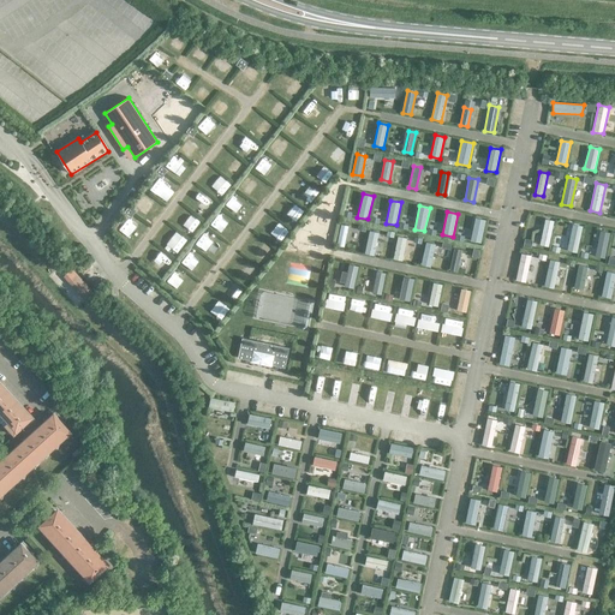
[(471,240),(481,243),(485,220),(476,218),(471,240)]
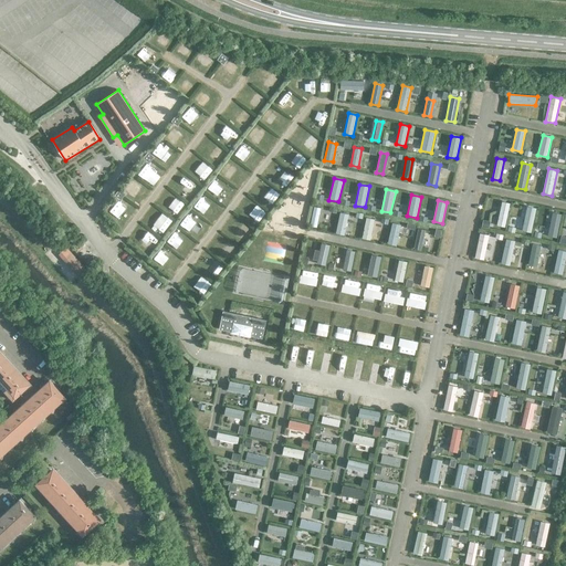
[(496,226),(504,227),(510,203),(502,201),(496,226)]
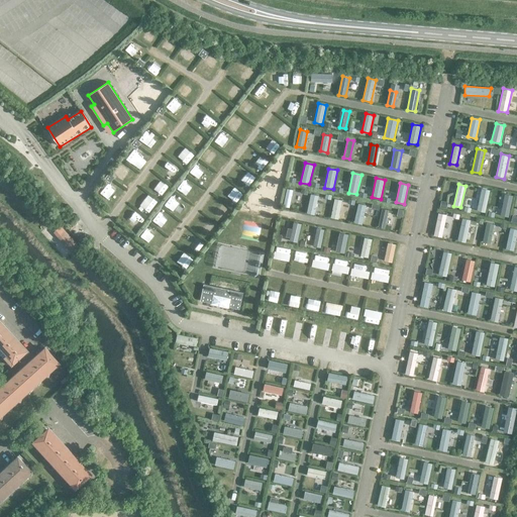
[(287,189),(283,206),(289,208),(293,190),(287,189)]
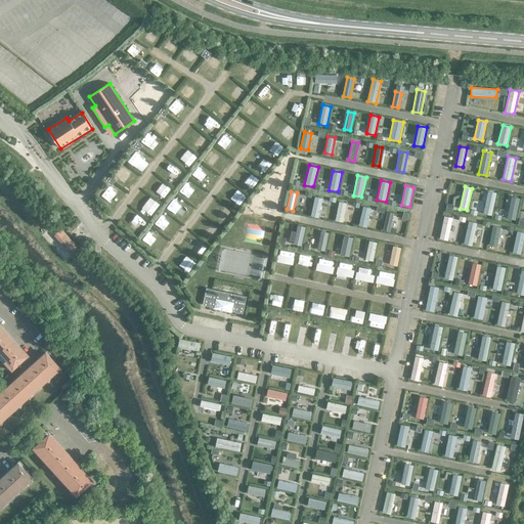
[(483,213),(491,215),(496,192),(488,191),(483,213)]
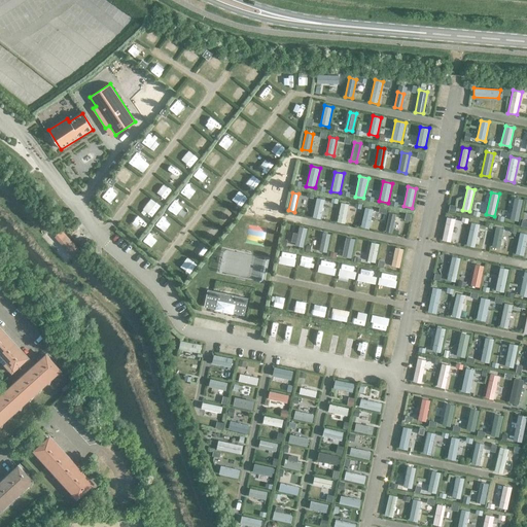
[(320,219),(324,200),(317,198),(313,217),(320,219)]
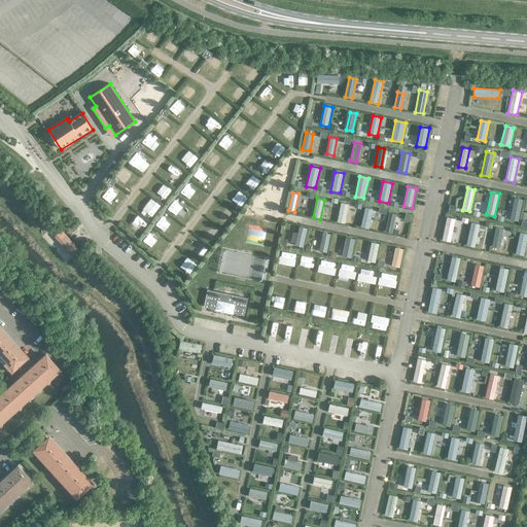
[(515,200),(511,219),(519,221),(523,201),(515,200)]
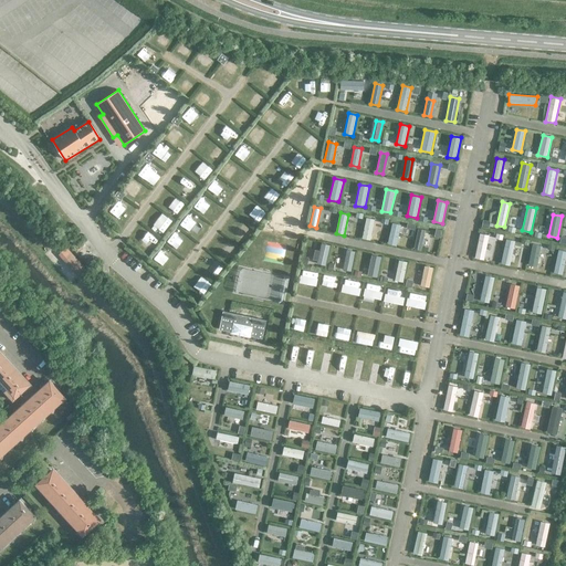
[(370,240),(375,219),(366,218),(363,238),(370,240)]
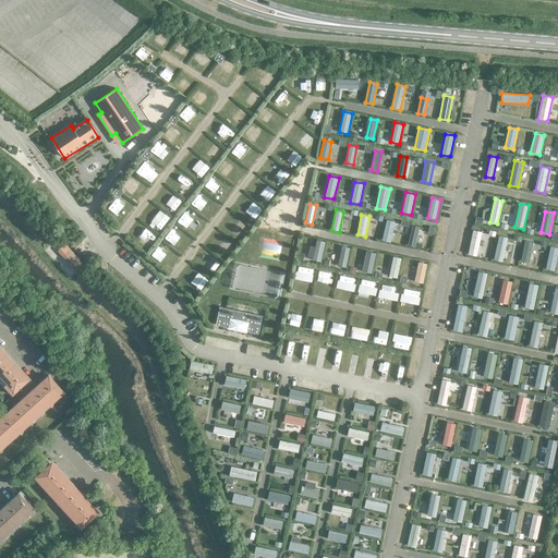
[(396,221),(387,220),(381,240),(390,242),(396,221)]
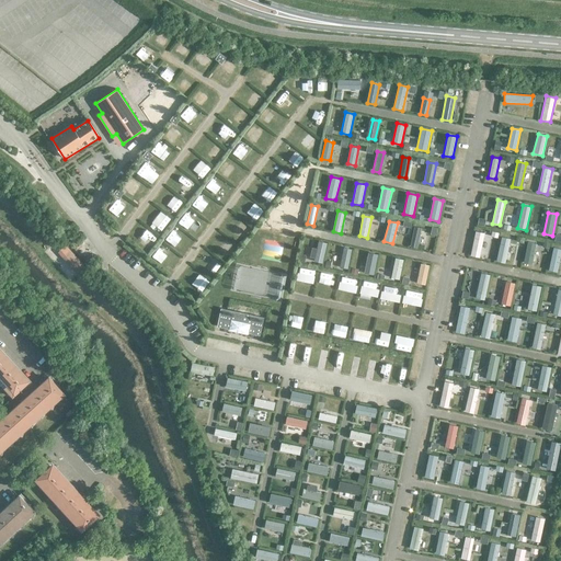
[(410,247),(418,248),(422,228),(414,226),(410,247)]
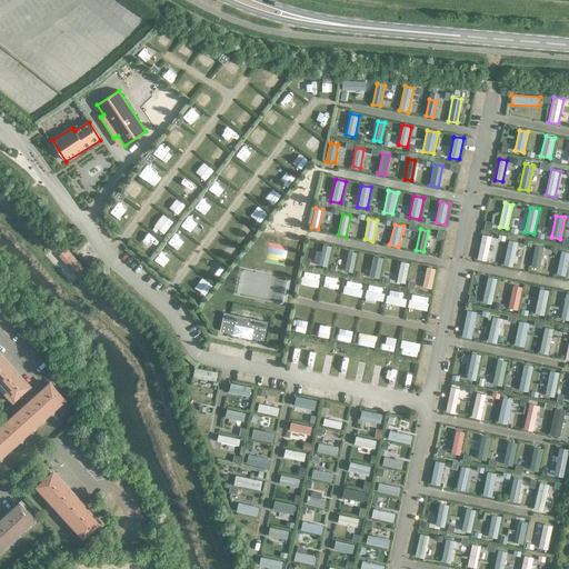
[(477,259),(487,261),(491,237),(482,235),(477,259)]
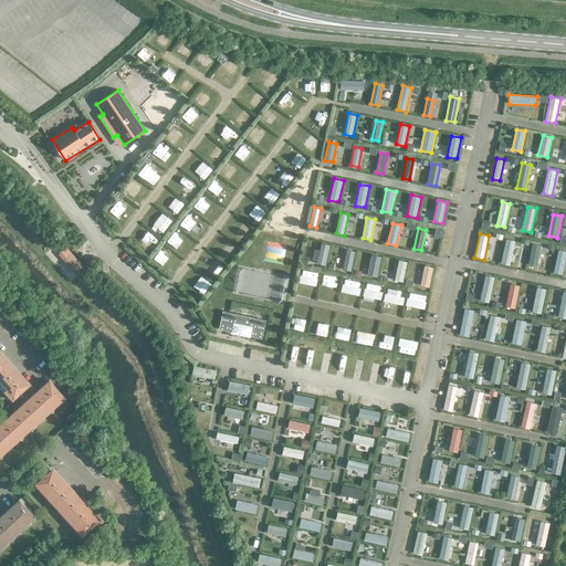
[(501,263),(510,265),(515,241),(506,239),(501,263)]
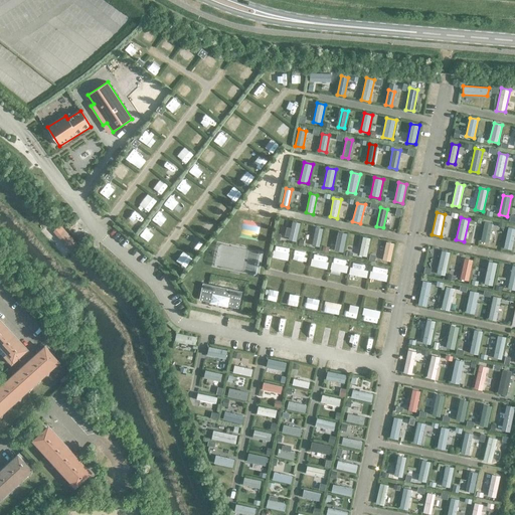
[(296,241),(301,223),(293,221),(288,239),(296,241)]
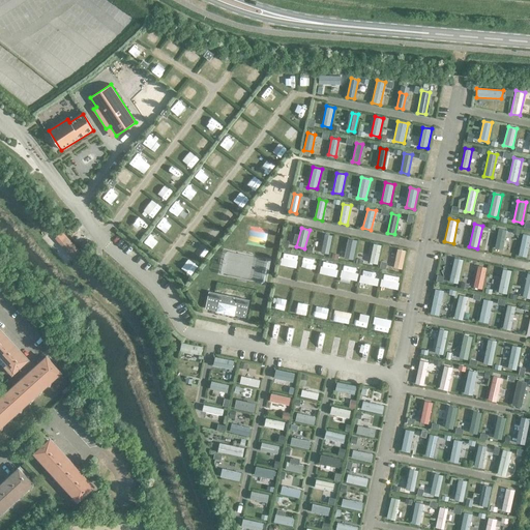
[(503,249),(506,230),(498,229),(495,248),(503,249)]
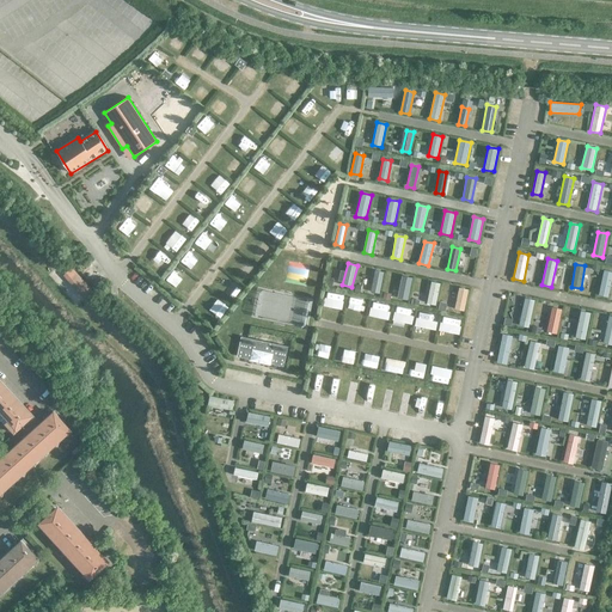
[(93,292),(72,267),(66,273),(87,297),(93,292)]
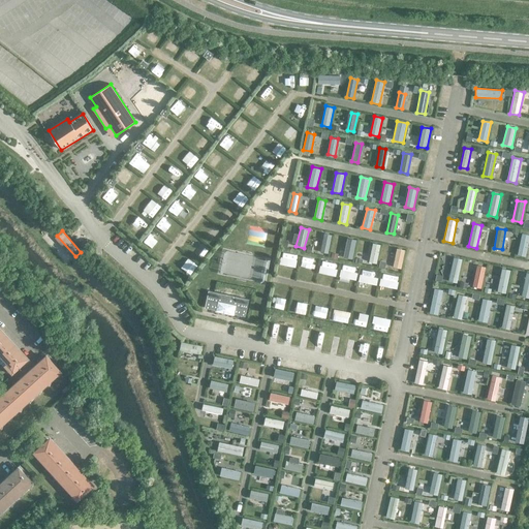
[(332,235),(324,234),(320,252),(328,253),(332,235)]
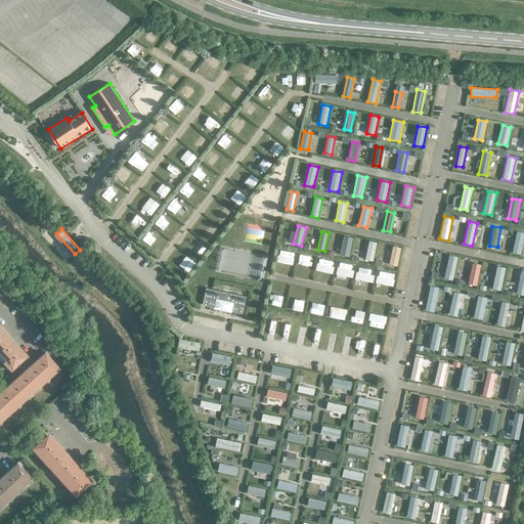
[(512,253),(521,254),(523,236),(523,232),(517,231),(512,253)]
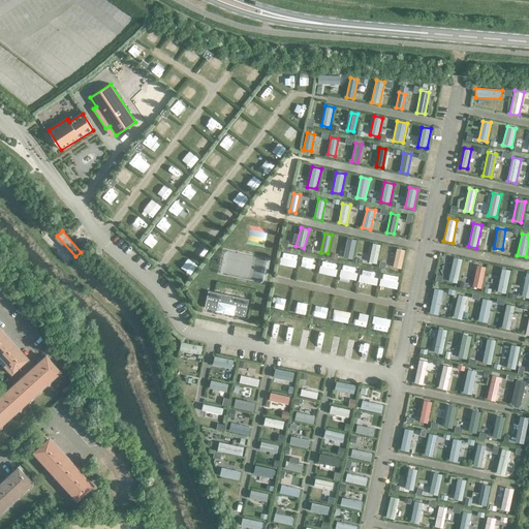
[(352,258),(356,240),(349,239),(346,257),(352,258)]
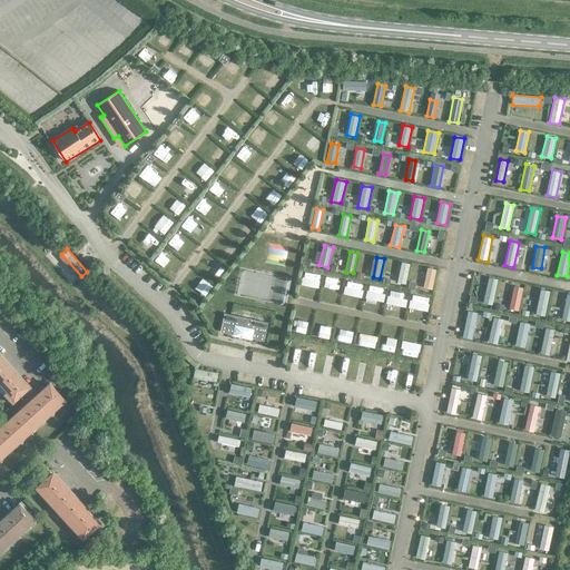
[(397,282),(405,284),(410,264),(402,262),(397,282)]
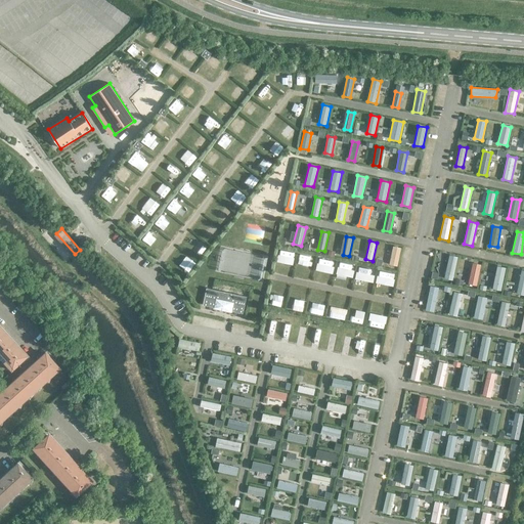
[(401,248),(393,246),(389,264),(397,266),(401,248)]
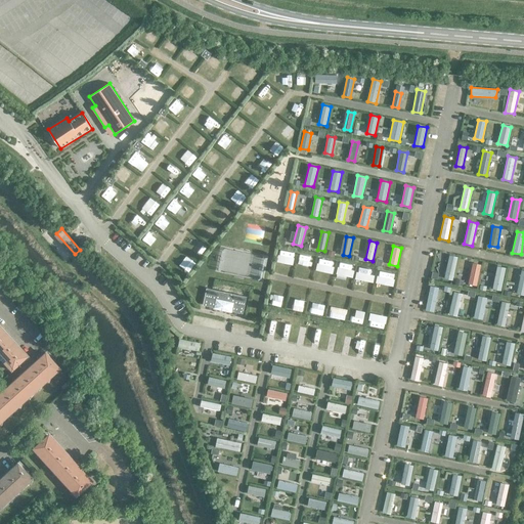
[(449,255),(444,278),(452,280),(457,257),(449,255)]
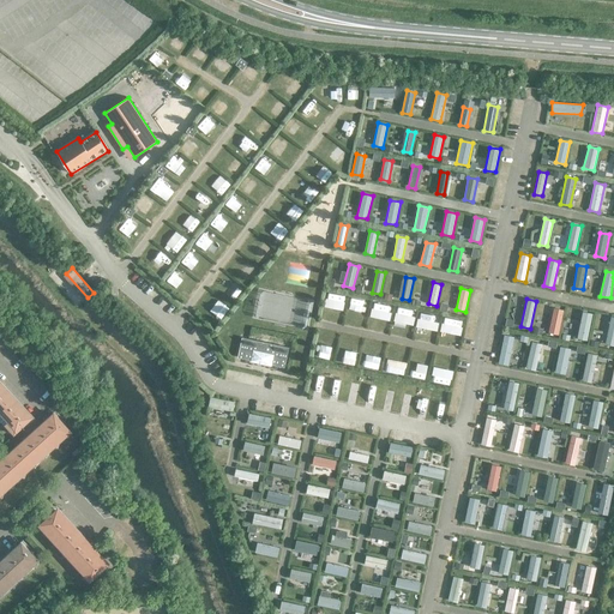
[(559,335),(564,309),(554,308),(548,332),(559,335)]
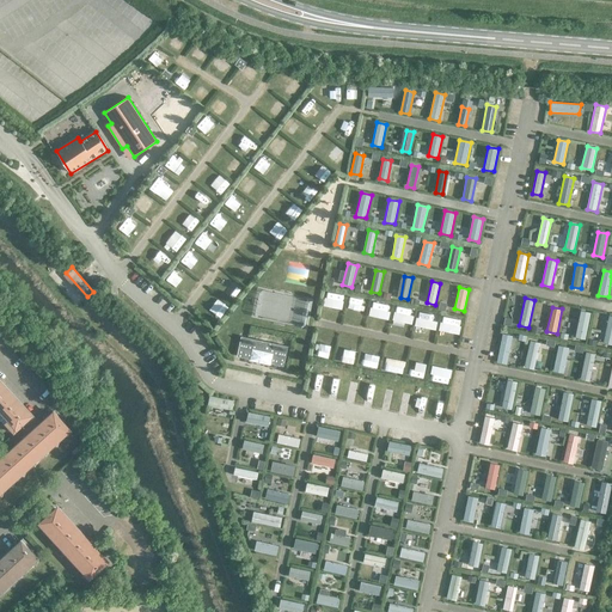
[(591,312),(581,311),(575,337),(585,340),(591,312)]
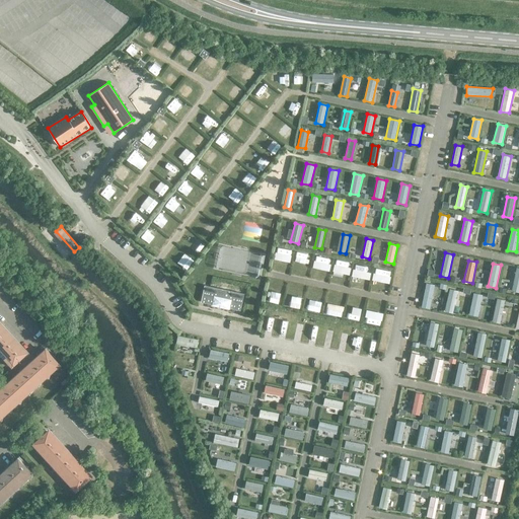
[(219,283),(213,308),(238,314),(242,295),(237,294),(239,287),(219,283)]
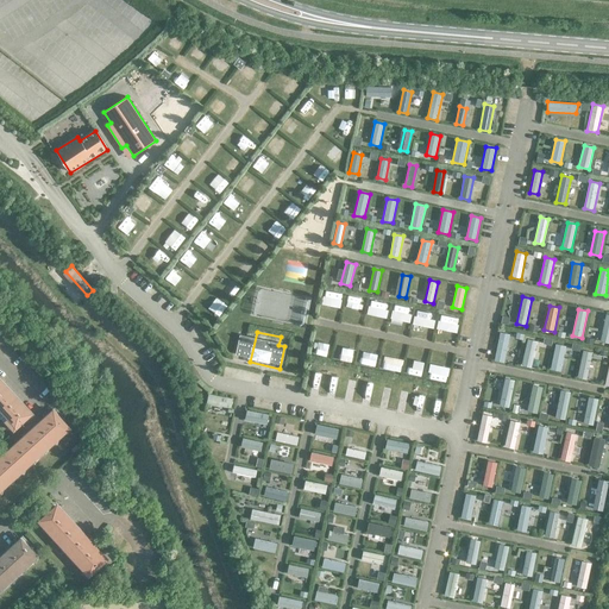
[(504,363),(510,334),(500,332),(494,360),(504,363)]
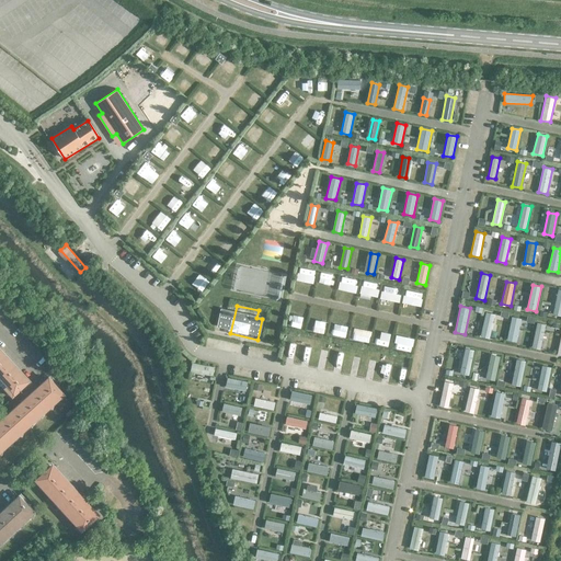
[(490,339),(495,315),(485,312),(480,336),(490,339)]
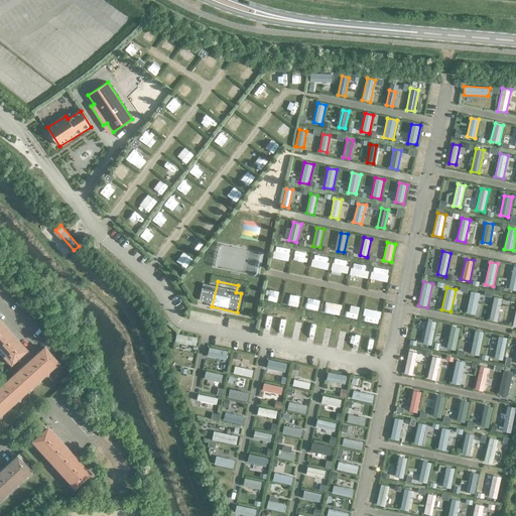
[(480,293),(471,291),(466,312),(475,314),(480,293)]
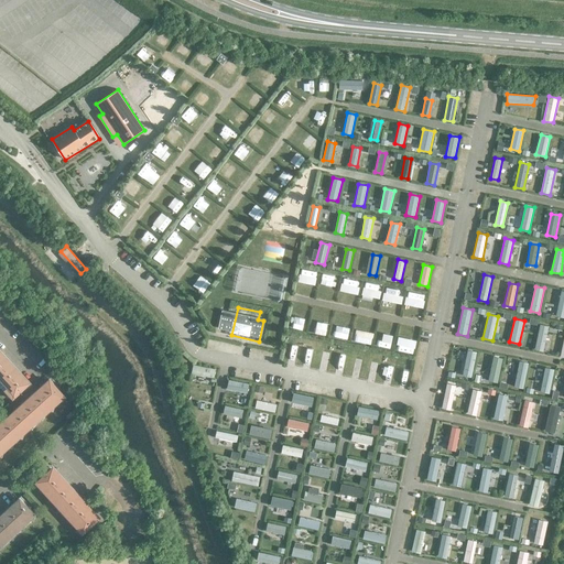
[(543,351),(549,326),(540,325),(534,349),(543,351)]
